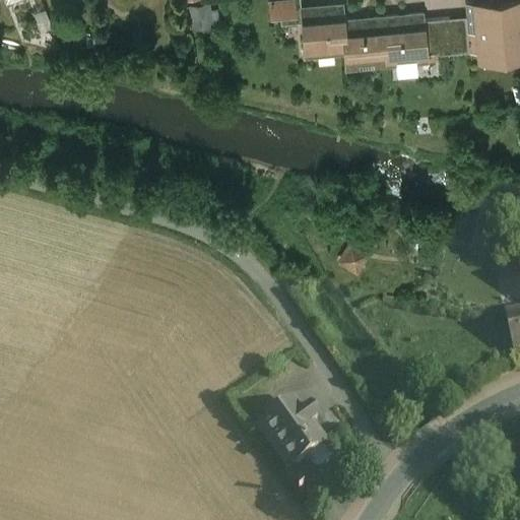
[(295,0),(268,0),(269,16),(279,15),(280,24),(302,22),(301,7),(296,8),(295,0)]
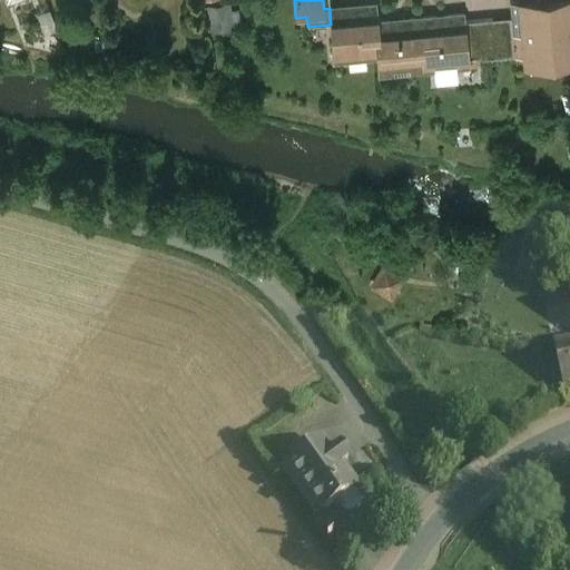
[(569,1),(523,6),(528,61),(543,60),(548,64),(569,61),(569,1)]
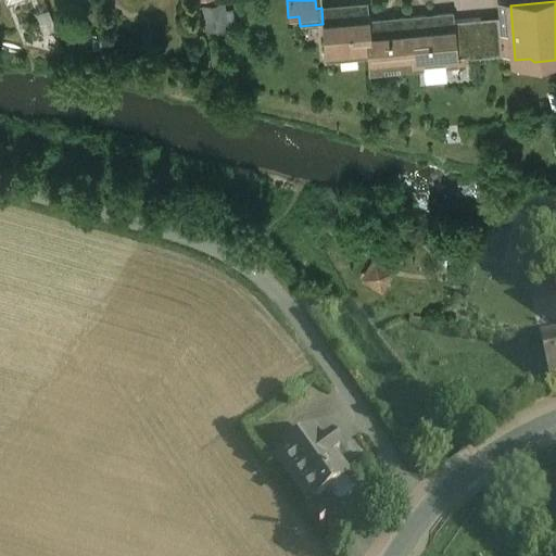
[(366,4),(321,8),(323,24),(326,60),(340,59),(341,68),(357,66),(356,57),(368,55),(367,21),(366,4)]
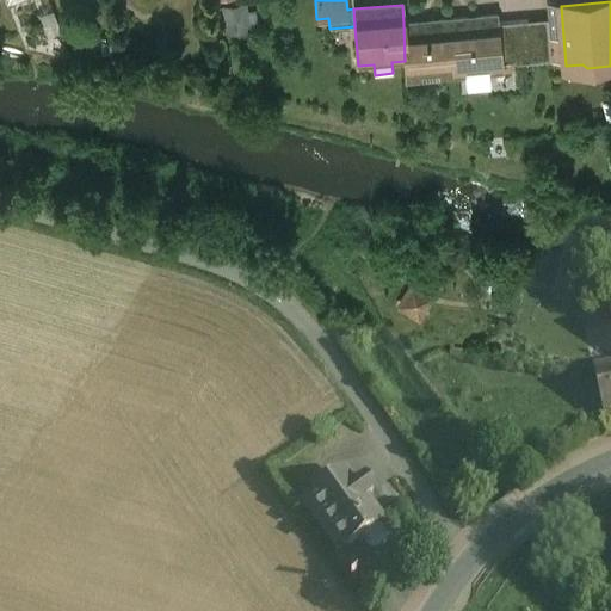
[(245,6),(224,8),(228,34),(248,31),(245,6)]
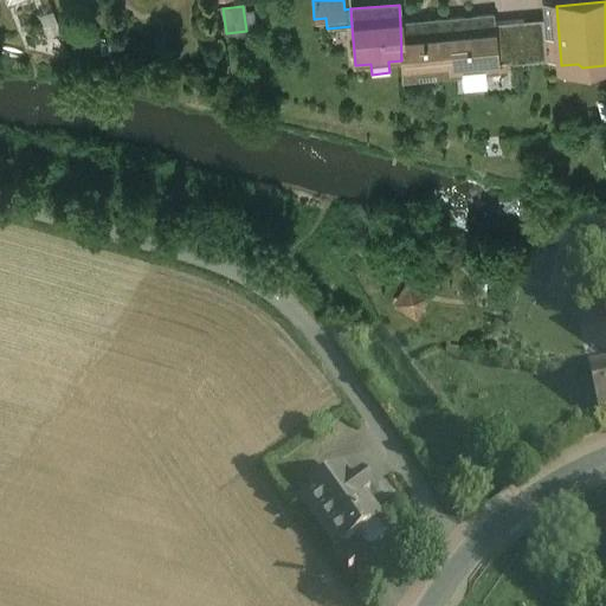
[(492,15),(445,19),(450,76),(462,75),(485,72),(497,71),(496,64),(496,63),(492,23),(492,15)]
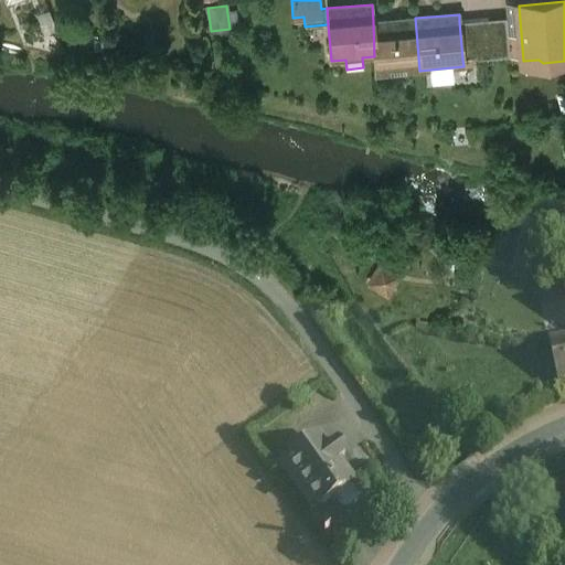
[(373,21),(374,56),(375,75),(391,73),(390,70),(405,68),(405,72),(419,71),(415,18),(373,21)]
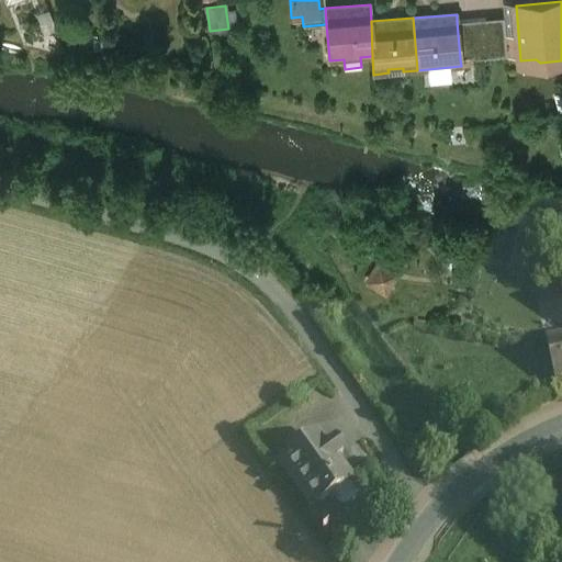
[(503,18),(457,21),(460,58),(460,59),(506,56),(503,18)]
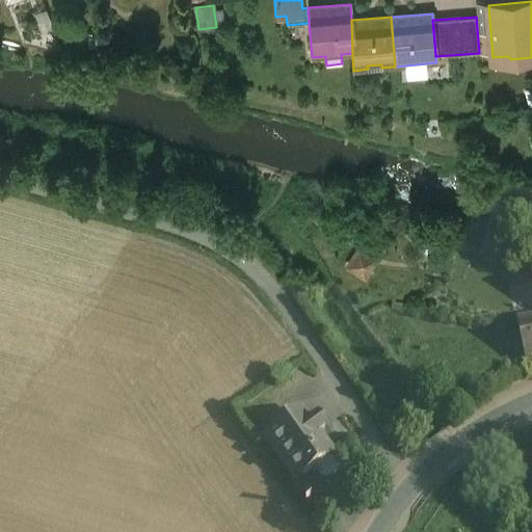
[(426,63),(405,65),(406,76),(427,74),(426,63)]
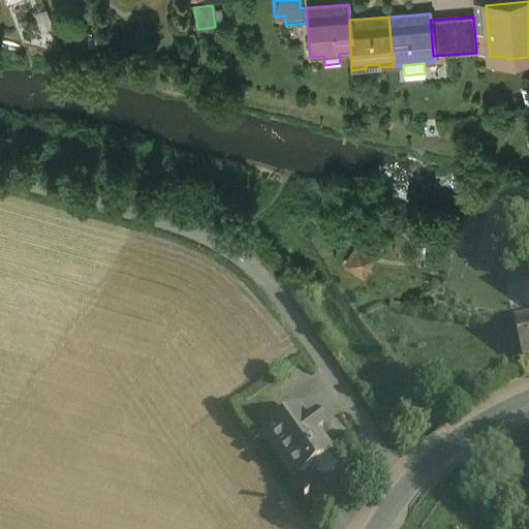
[(367,277),(379,251),(356,241),(344,266),(367,277)]
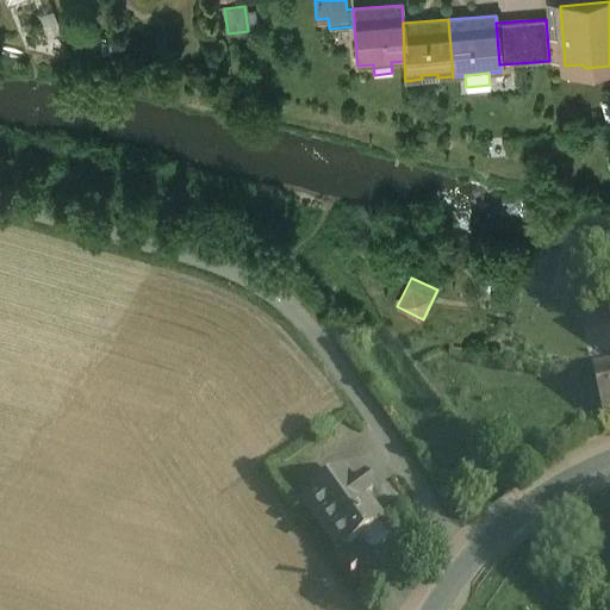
[(609,371),(595,374),(603,414),(609,411),(609,371)]
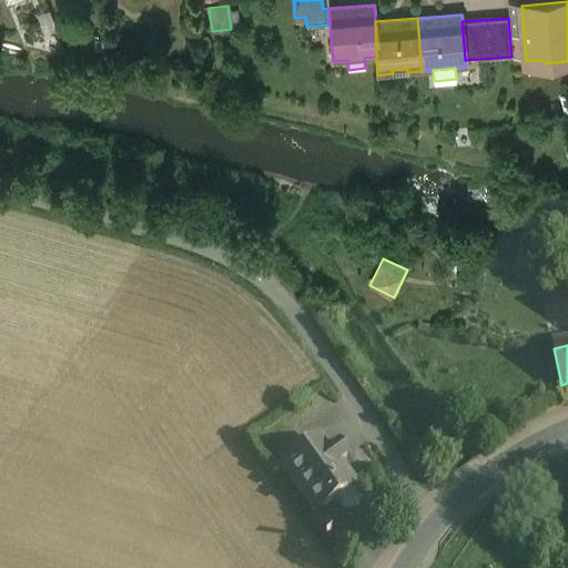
[(318,440),(281,468),(315,516),(353,488),(337,466),(345,462),(337,450),(330,455),(318,440)]
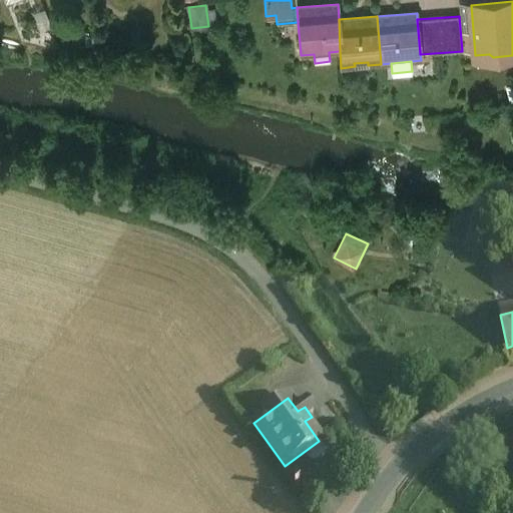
[(309,450),(316,461),(335,449),(328,438),(309,450)]
